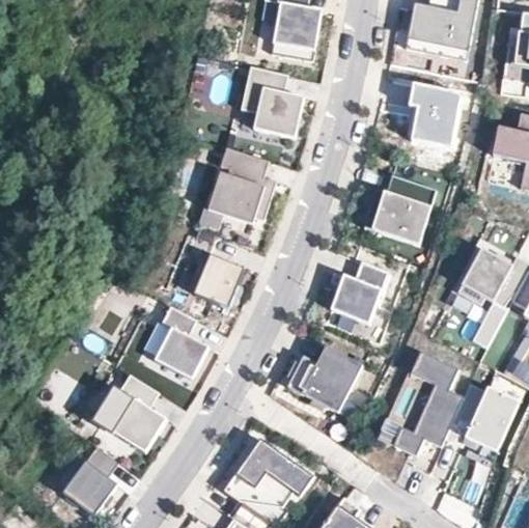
[(263,0),(279,3),(271,53),(312,60),(321,8),(300,5),(301,0),(263,0)]
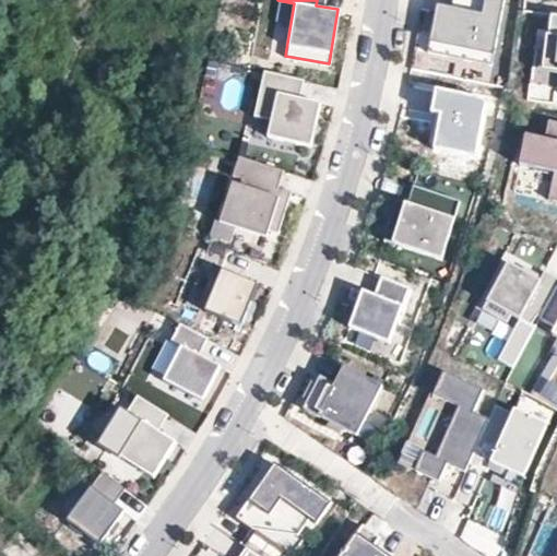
[(502,1),(496,0),(488,0),(486,13),(439,6),(431,46),(494,57),(502,1)]
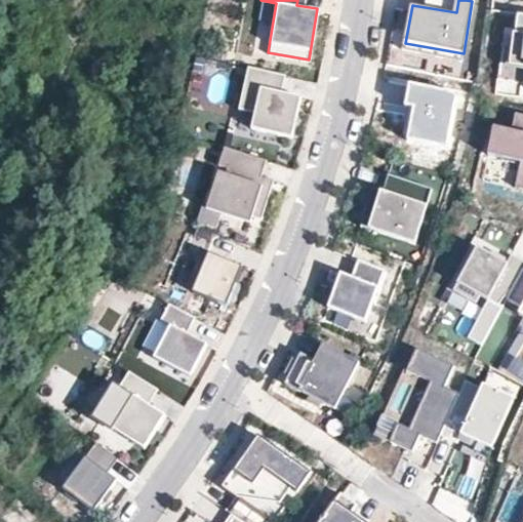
[(284,74),(247,66),(238,108),(253,111),(250,127),(290,135),(299,95),(280,91),(284,74)]
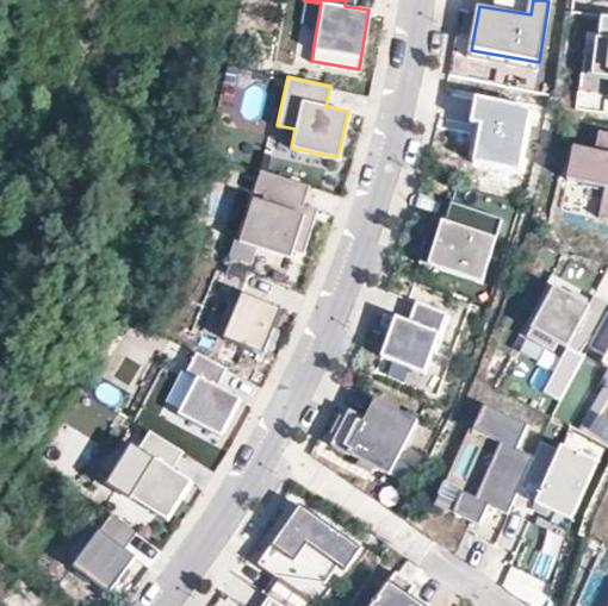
[(539,102),(485,91),(478,120),(489,123),(481,161),(523,170),(539,102)]
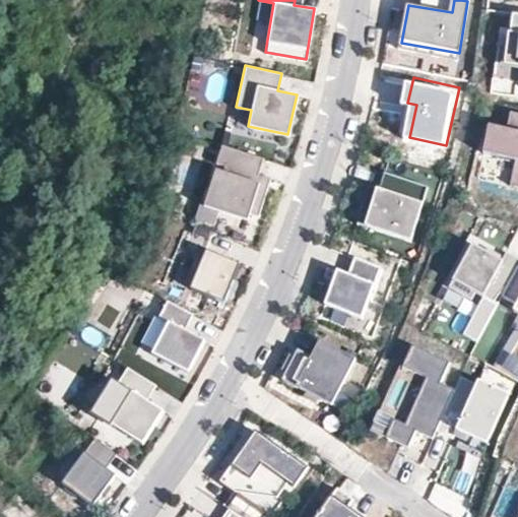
[(517,112),(510,111),(506,128),(489,124),(482,151),(515,158),(510,184),(517,185),(517,112)]
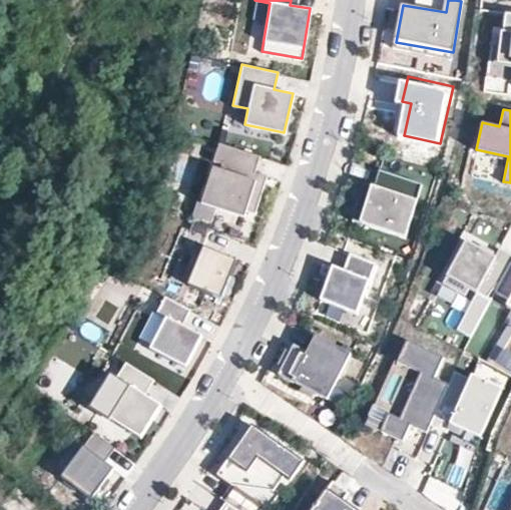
[(253,171),(259,154),(217,141),(211,159),(220,162),(218,168),(211,166),(199,202),(242,216),(244,209),(253,212),(265,174),(253,171)]
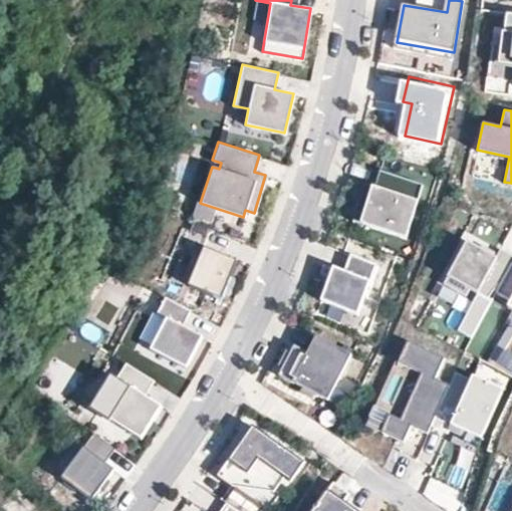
[(392,190),(397,174),(377,168),(372,185),(392,190)]
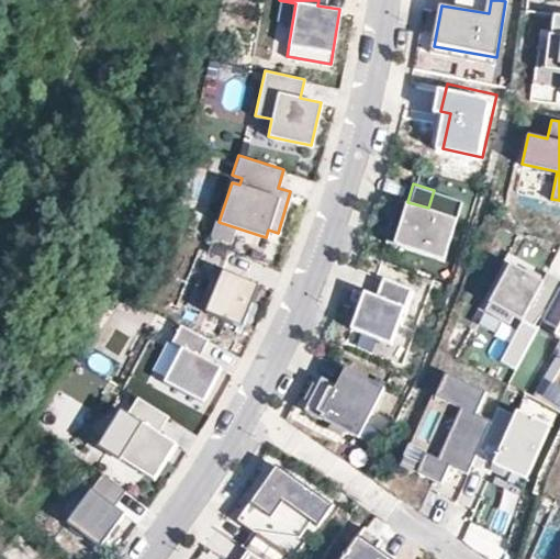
[(460,197),(434,190),(428,208),(407,202),(398,199),(392,217),(402,221),(396,242),(444,255),(460,197)]
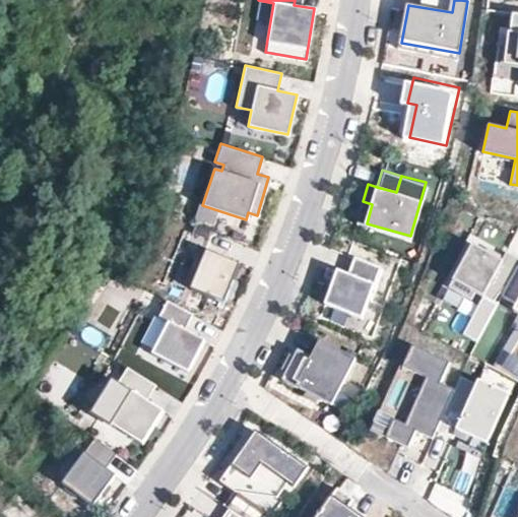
[(372,204),(363,201),(357,220),(367,223),(372,204)]
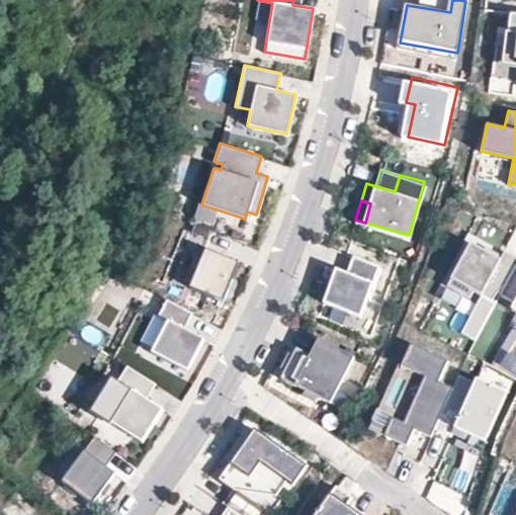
[(514,263),(515,258),(515,257),(502,250),(498,258),(468,242),(445,284),(467,296),(451,327),(474,339),(498,292),(514,263)]
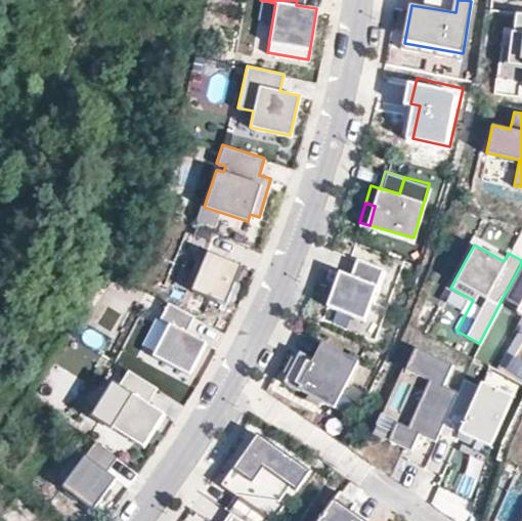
[(207,252),(191,290),(224,304),(241,266),(207,252)]
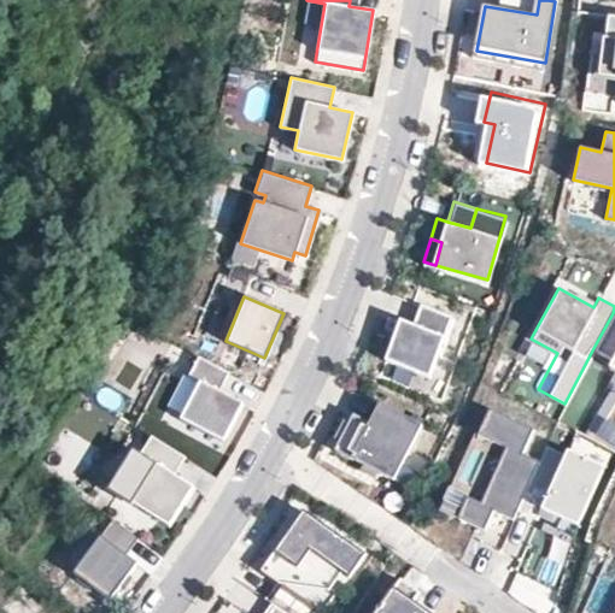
[(450,313),(419,302),(411,323),(396,317),(381,358),(427,375),(450,313)]
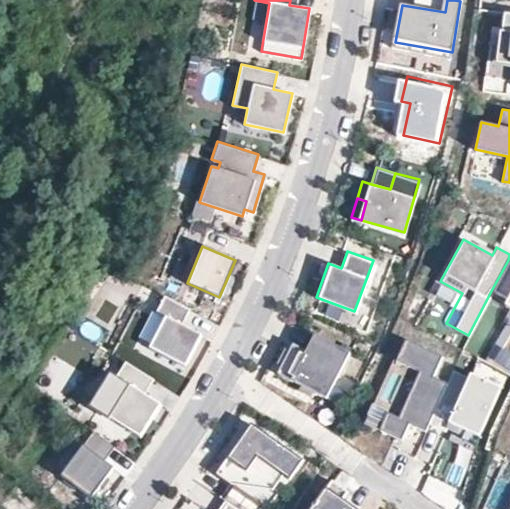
[(509,261),(508,260),(492,289),(507,297),(504,303),(509,306),(509,261)]
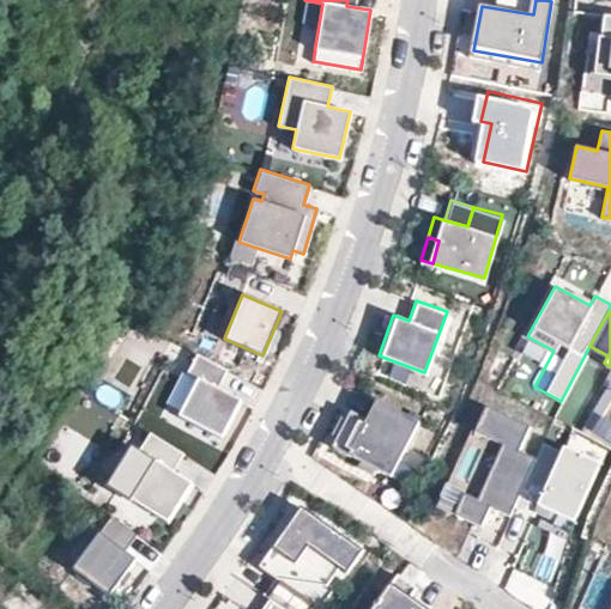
[(217,388),(228,369),(197,353),(186,373),(198,378),(181,410),(223,433),(241,400),(217,388)]
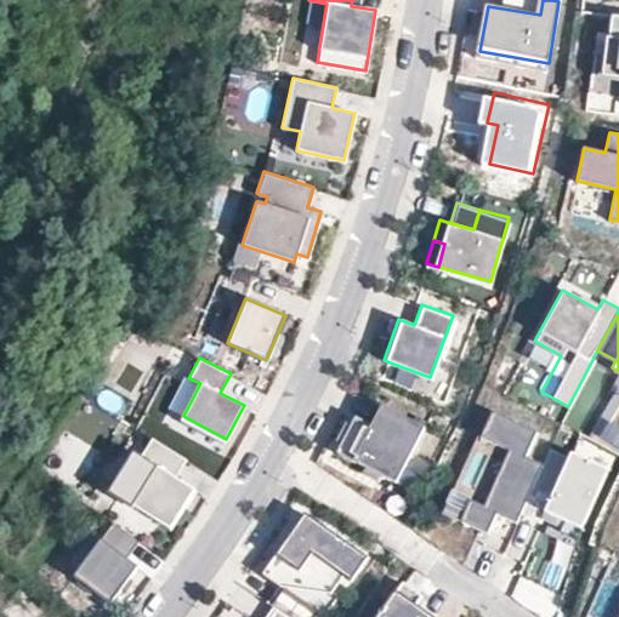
[(352,418),(335,450),(395,480),(422,427),(379,405),(368,426),(352,418)]
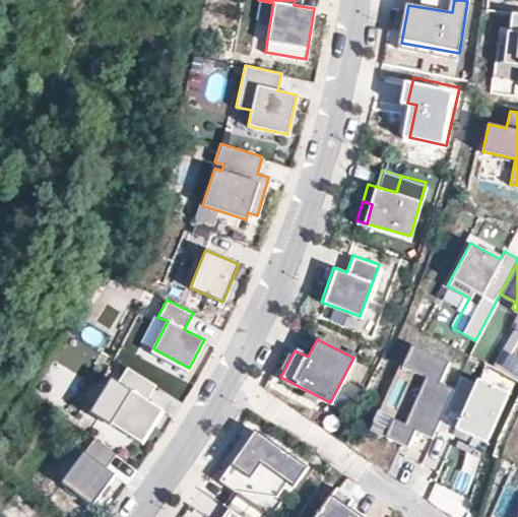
[(435,429),(453,387),(438,381),(448,361),(410,343),(401,365),(425,375),(403,423),(392,417),(384,435),(407,445),(414,429),(432,436),(435,429)]
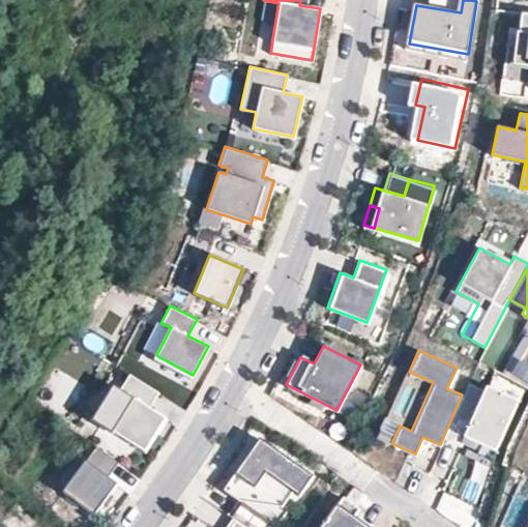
[(158,391),(128,374),(119,389),(132,398),(111,431),(144,451),(166,417),(149,407),(158,391)]
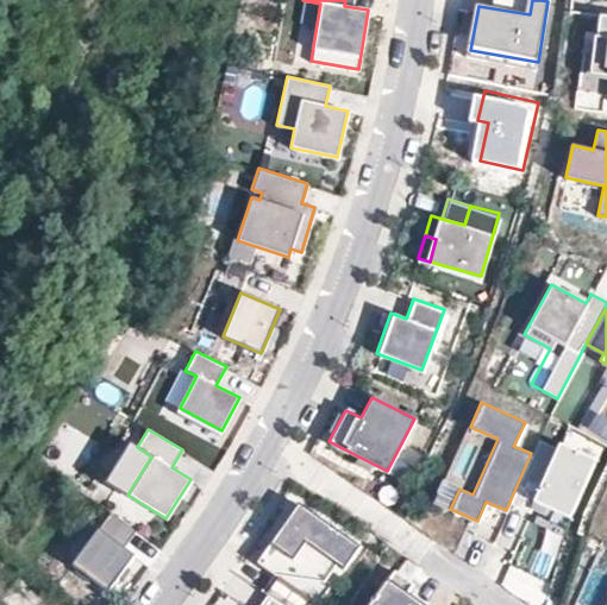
[(533,499),(558,442),(539,434),(531,453),(509,502),(529,510),(531,505),(533,499)]
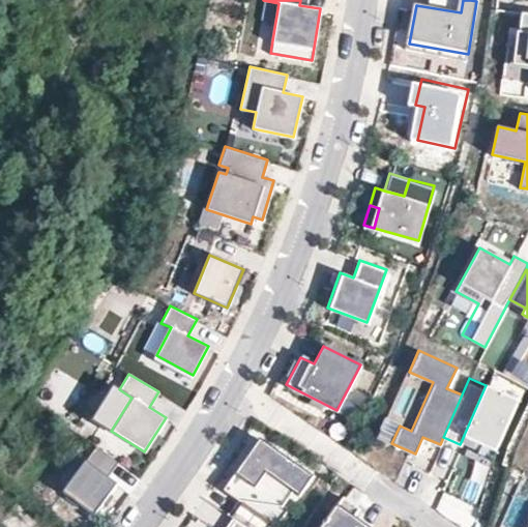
[(495,449),(519,397),(487,382),(486,385),(464,435),(473,439),(471,444),(479,447),(481,443),(495,449)]
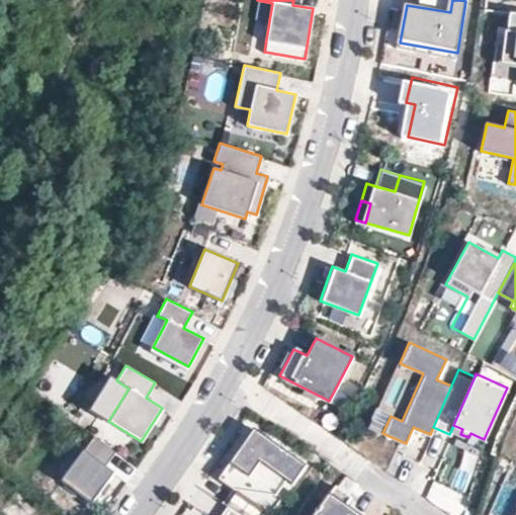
[(462,429),(453,425),(451,430),(460,434),(462,429)]
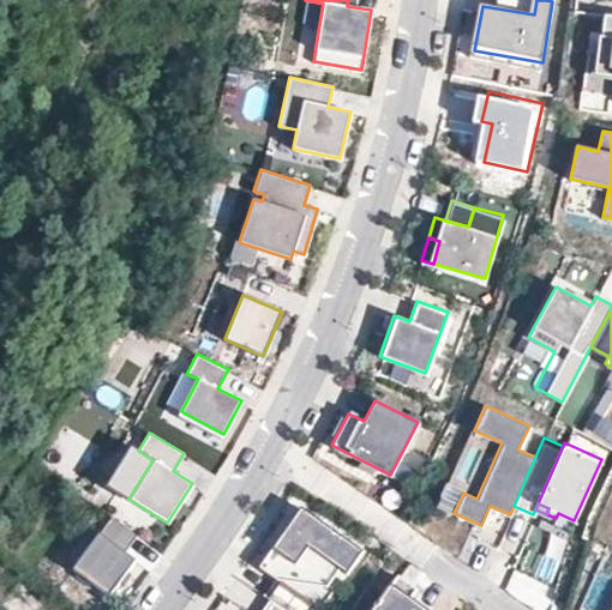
[(287,609),(306,609),(334,566),(343,573),(360,549),(300,506),(258,566),(274,575),(262,593),(271,599),(287,609)]
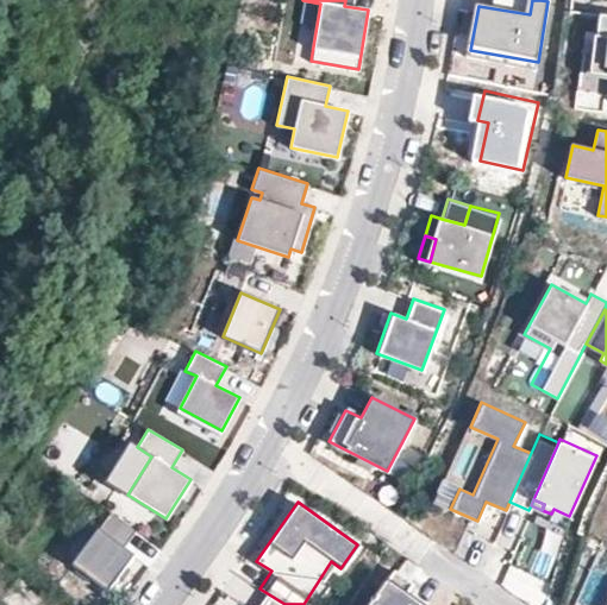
[(123,546),(135,529),(110,510),(70,565),(107,591),(133,554),(123,546)]
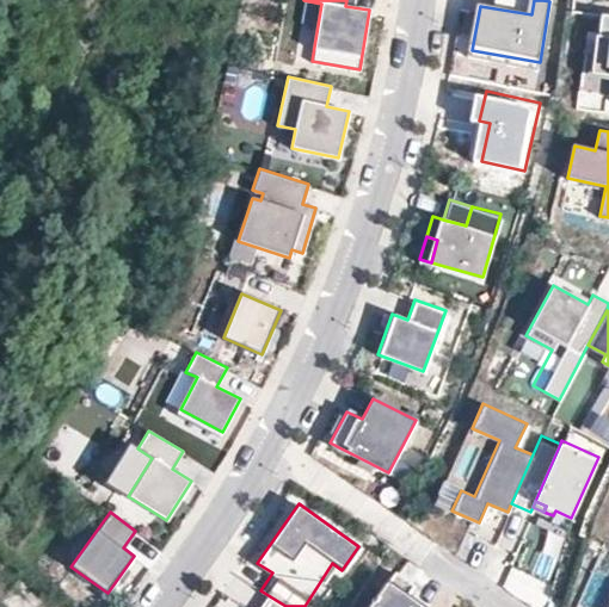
[(413,584),(394,571),(369,606),(424,606),(407,594),(413,584)]
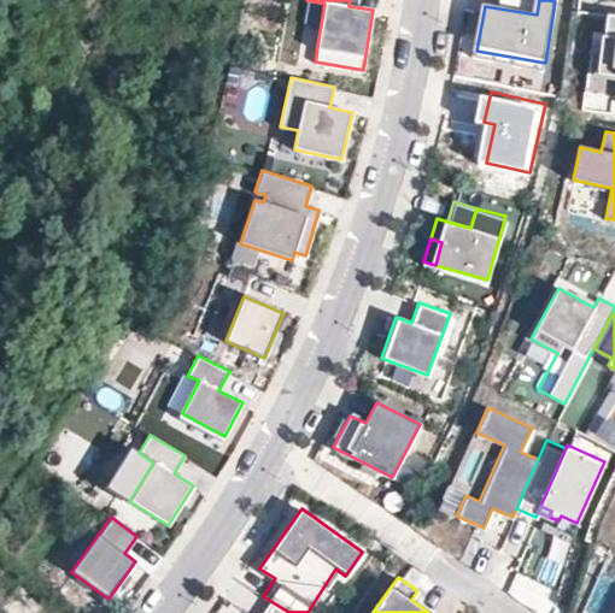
[(288,612),(273,602),(265,612),(288,612)]
